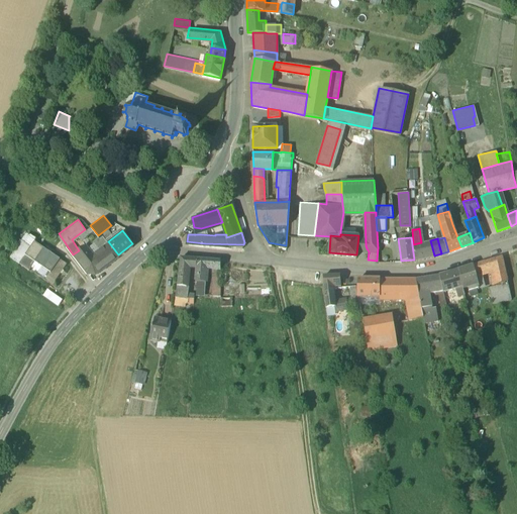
[(33,239),(19,262),(28,268),(34,260),(43,246),(33,239)]
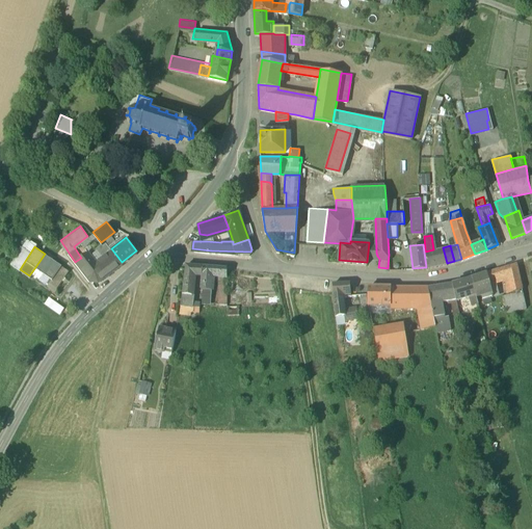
[(433,249),(425,252),(427,267),(447,263),(443,247),(433,249)]
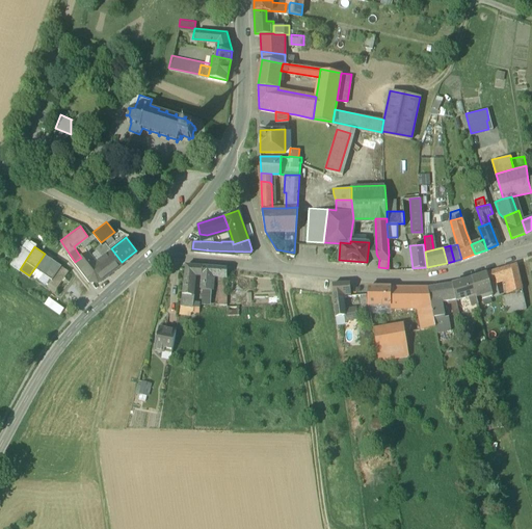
[(111,248),(96,260),(106,274),(122,262),(111,248)]
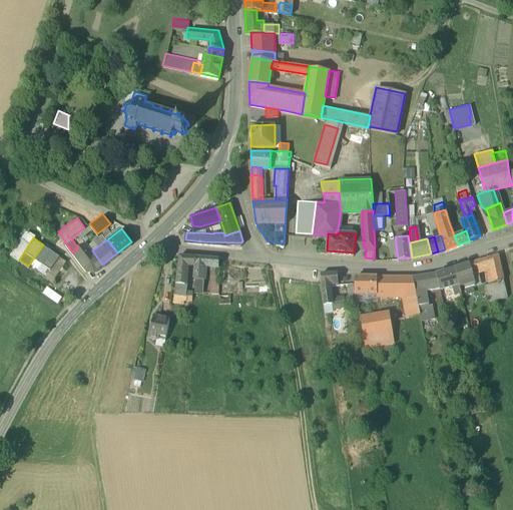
[(92,250),(85,242),(78,248),(91,266),(94,271),(102,265),(92,250)]
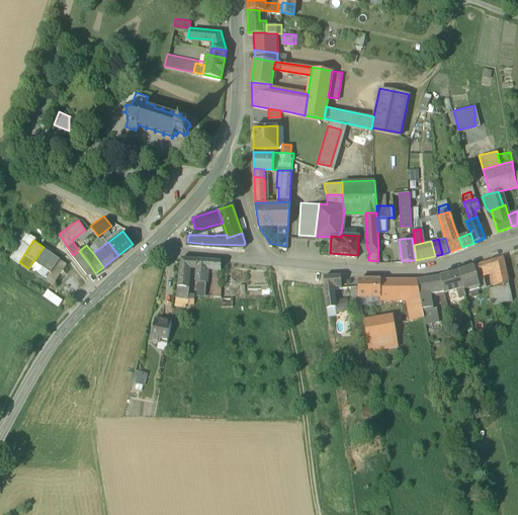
[(366,246),(358,246),(357,255),(356,255),(356,259),(368,260),(369,252),(367,249),(366,246)]
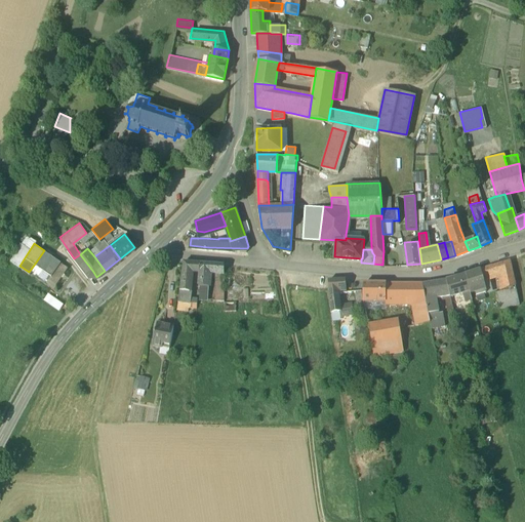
[(68,266),(44,250),(35,264),(50,274),(48,278),(55,283),(68,266)]
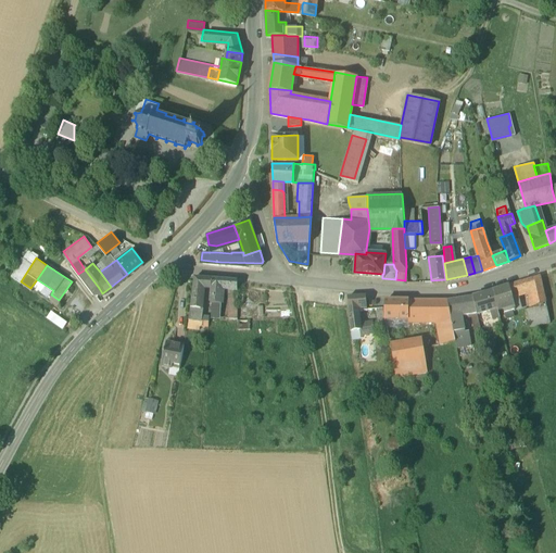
[(99,288),(85,269),(78,274),(92,292),(99,288)]
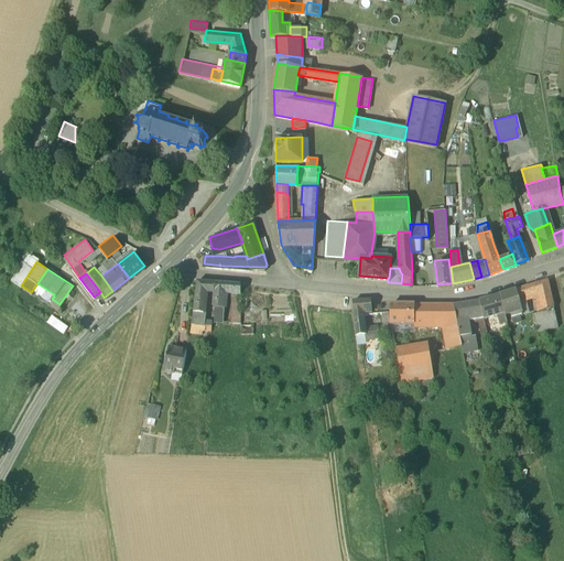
[(215,280),(197,278),(194,301),(194,306),(203,308),(204,308),(206,289),(214,289),(215,280)]
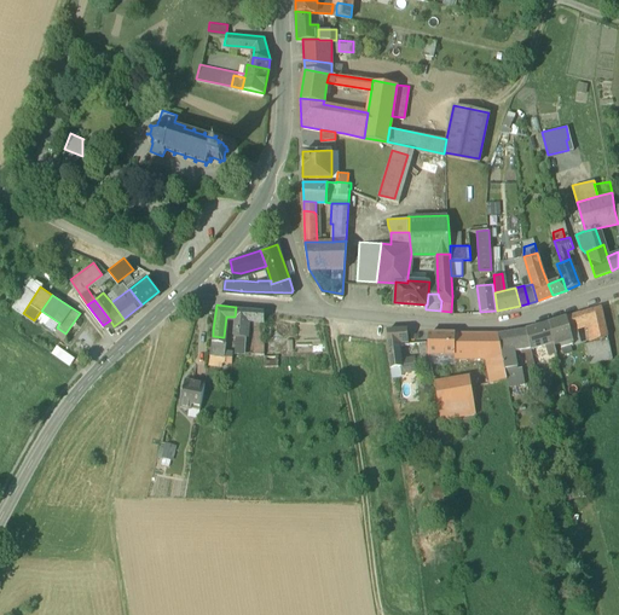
[(601,306),(578,313),(580,323),(589,320),(594,340),(585,343),(589,359),(599,357),(600,360),(612,357),(601,306)]
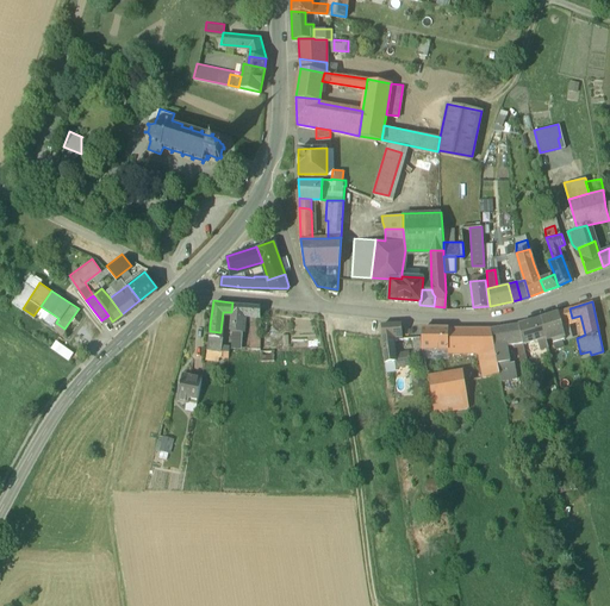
[(244,304),(232,303),(231,312),(230,329),(231,330),(242,330),(243,313),(244,304)]
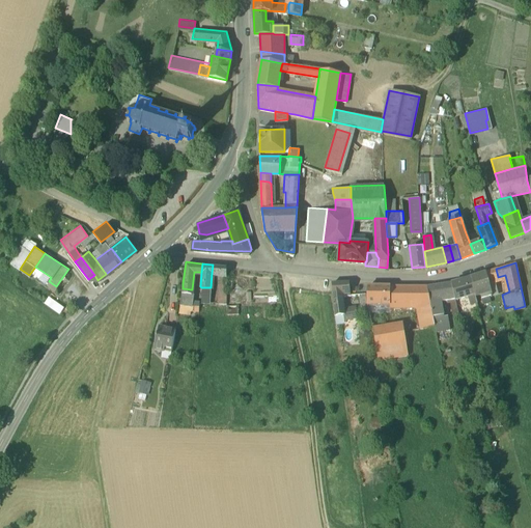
[(496,269),(486,272),(488,280),(498,277),(496,269)]
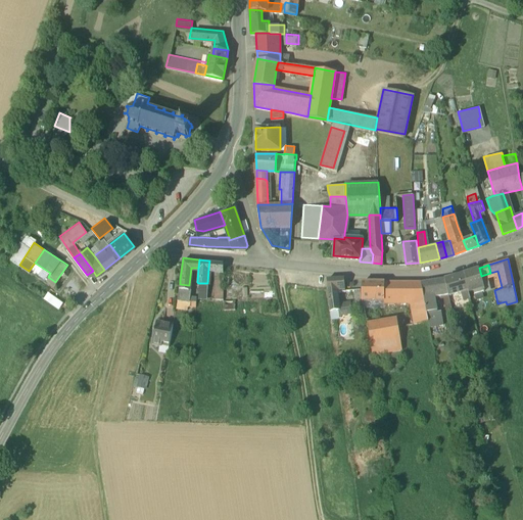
[(479,268),(464,272),(468,288),(468,289),(473,288),(483,285),(481,276),(479,268)]
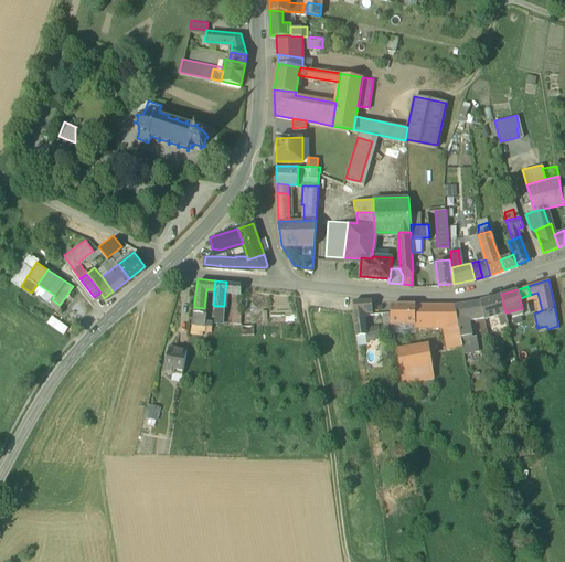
[(501,294),(480,299),(484,317),(499,314),(505,311),(501,294)]
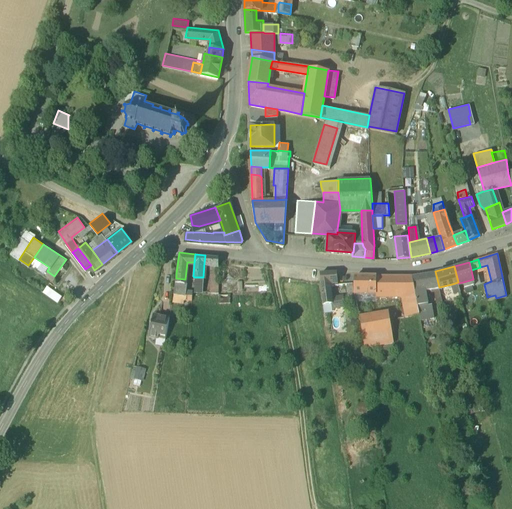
[(349,269),(343,270),(344,280),(346,279),(347,293),(331,296),(331,301),(355,297),(353,290),(354,290),(354,274),(349,274),(349,269)]
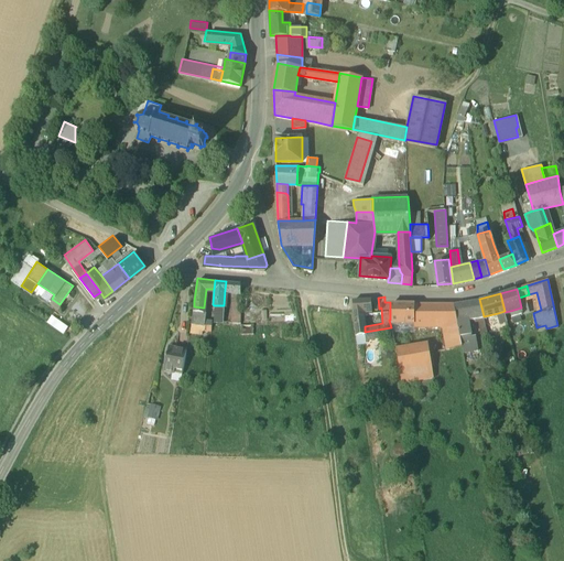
[(370,298),(353,299),(353,309),(351,309),(356,334),(365,332),(365,326),(364,312),(371,311),(371,309),(370,298)]
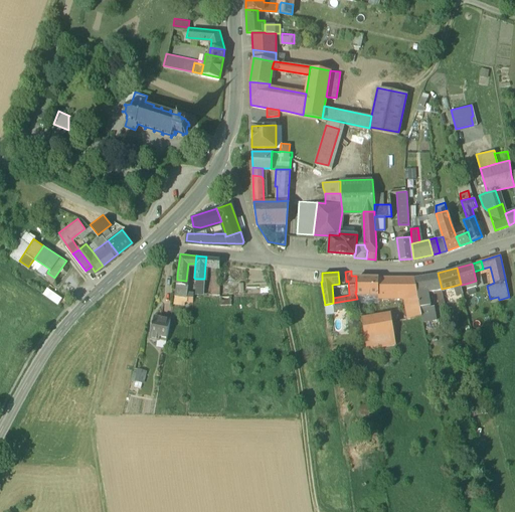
[(438,273),(430,275),(432,290),(442,289),(438,273)]
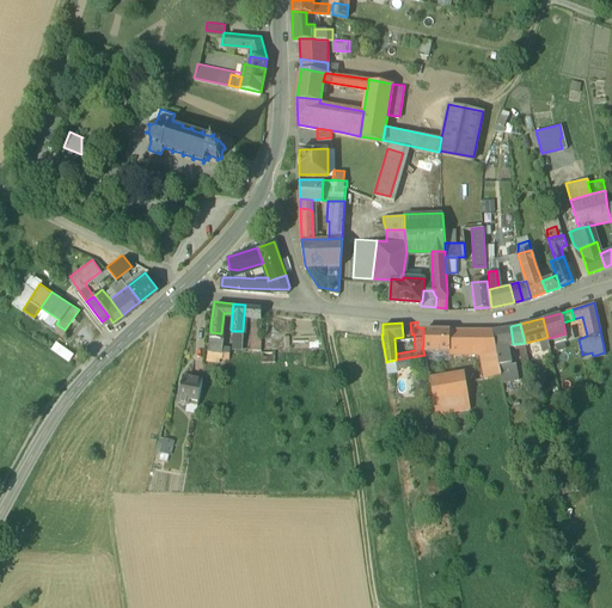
[(510,326),(493,329),(496,351),(497,357),(509,355),(508,348),(509,348),(509,345),(513,344),(510,326)]
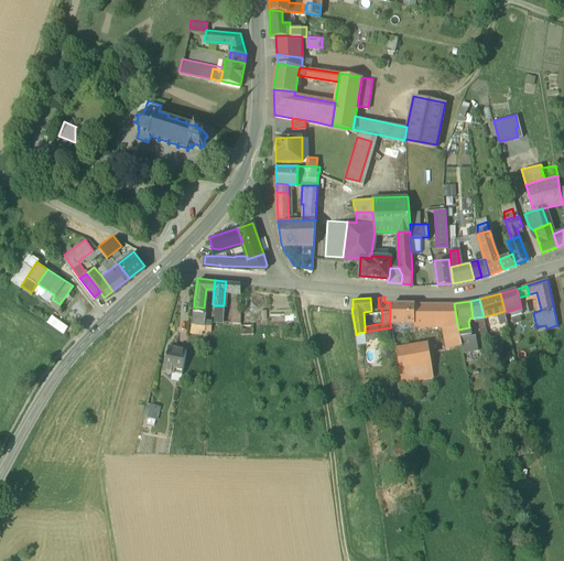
[(414,302),(390,302),(390,320),(390,322),(414,323),(414,302)]
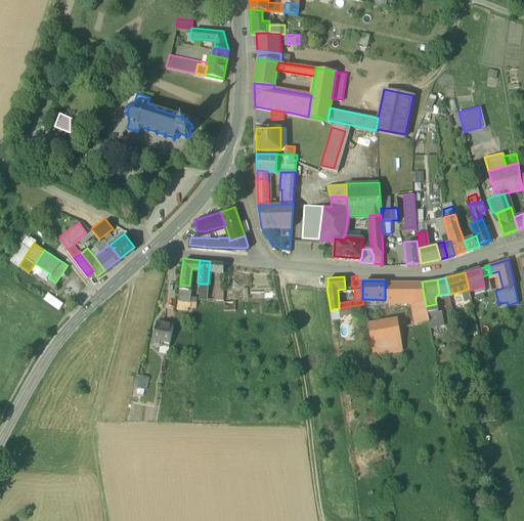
[(395,281),(385,280),(385,300),(394,299),(395,281)]
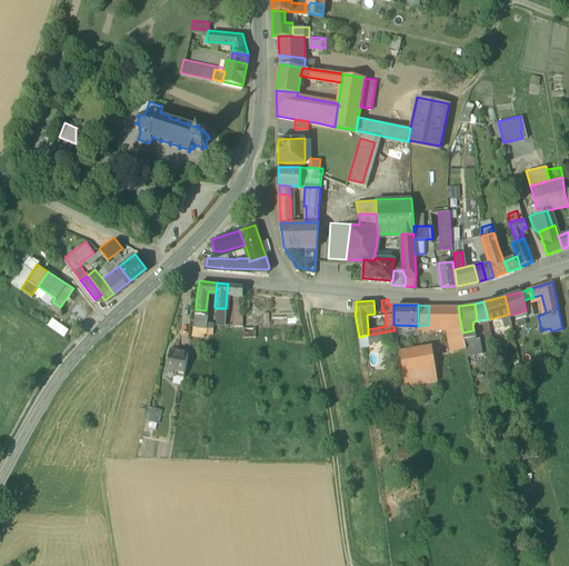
[(458,306),(429,306),(428,325),(428,327),(461,327),(458,306)]
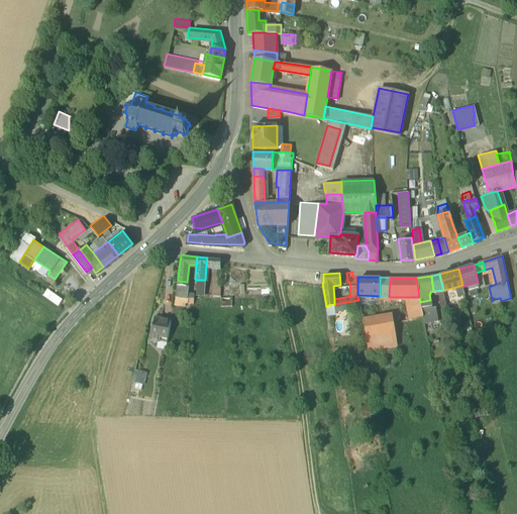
[(205,280),(196,280),(196,289),(205,289),(220,290),(220,281),(205,280)]
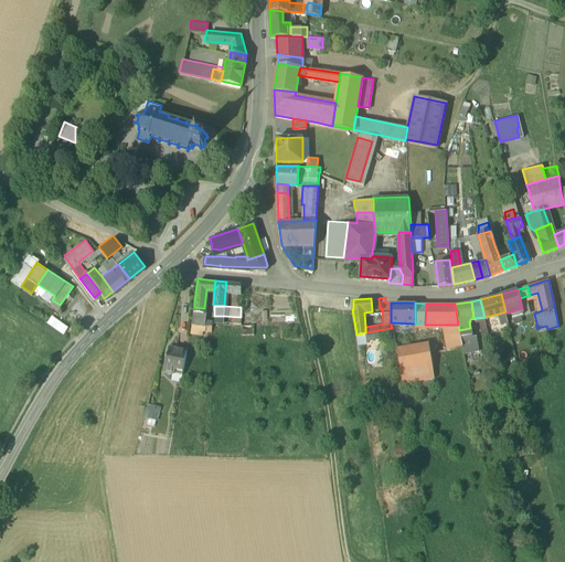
[(203,308),(194,307),(191,327),(211,329),(212,320),(208,319),(208,324),(203,324),(203,308)]
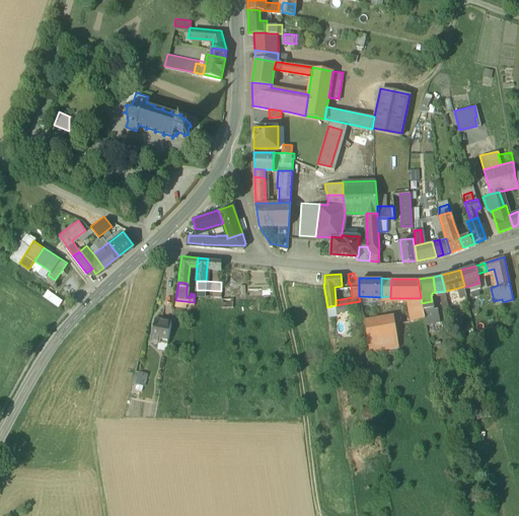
[(54,291),(49,297),(59,304),(64,298),(54,291)]
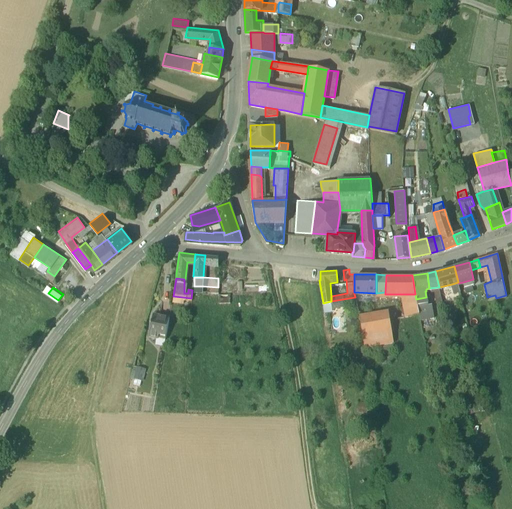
[(229,293),(218,293),(218,301),(229,300),(229,293)]
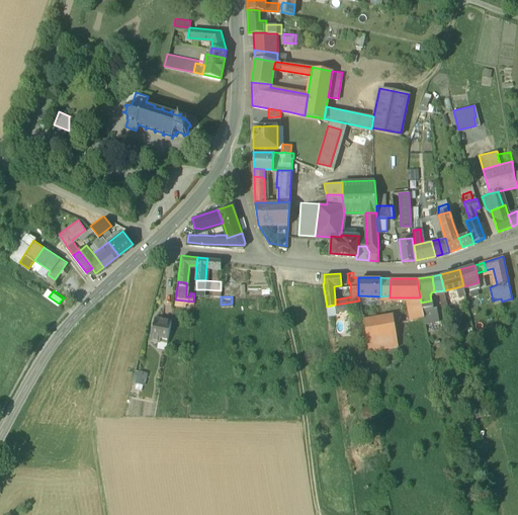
[(365,297),(359,297),(362,313),(372,310),(370,303),(368,304),(367,299),(365,297)]
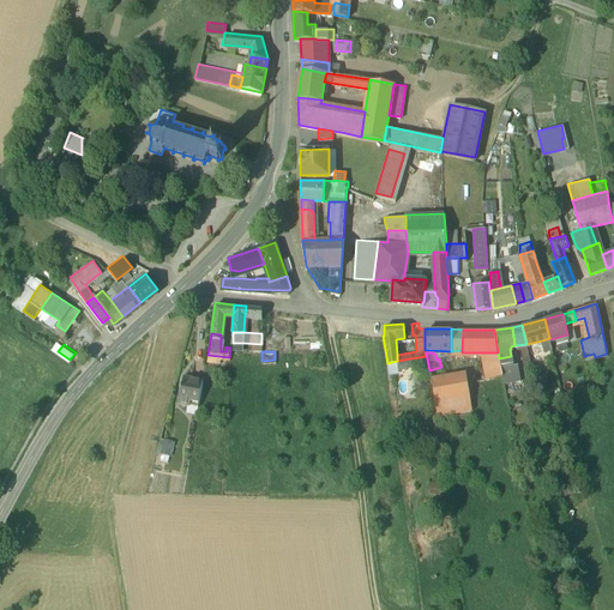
[(512,362),(500,364),(504,381),(519,379),(517,363),(513,364),(512,362)]
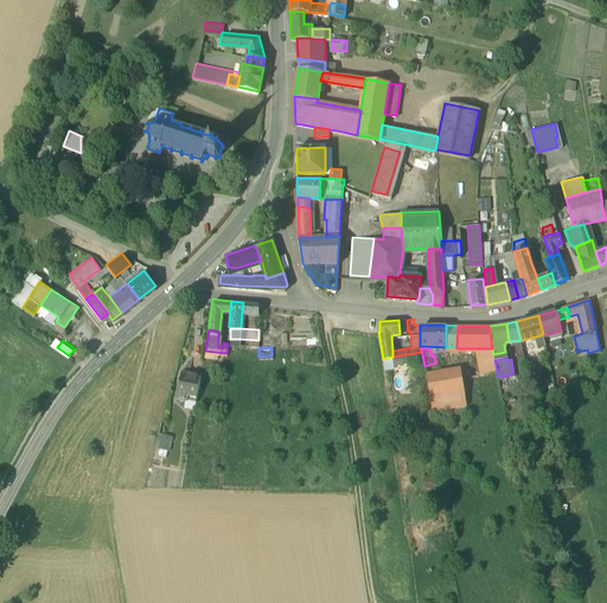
[(200,373),(181,370),(179,380),(178,380),(178,383),(176,396),(196,399),(200,373)]
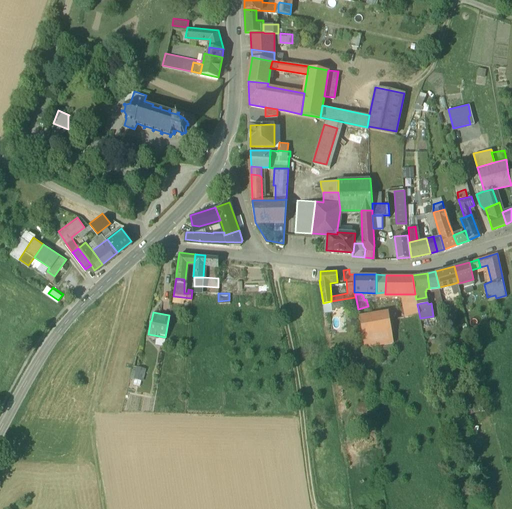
[(389,312),(360,316),(362,333),(391,328),(389,312)]
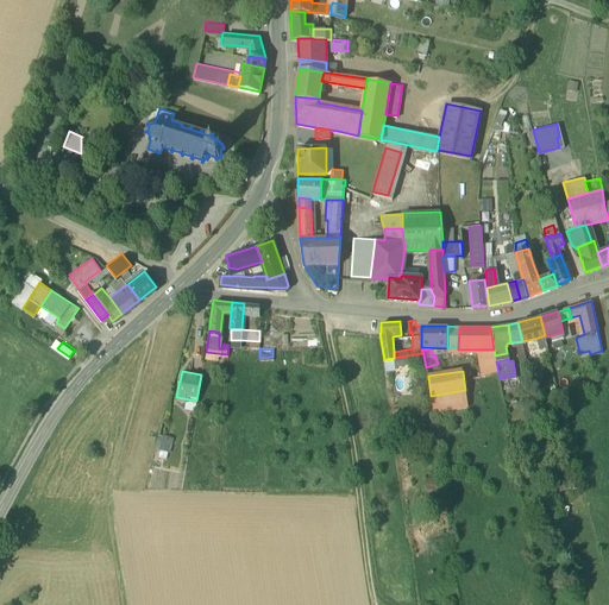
[(465,390),(431,396),(433,410),(468,404),(465,390)]
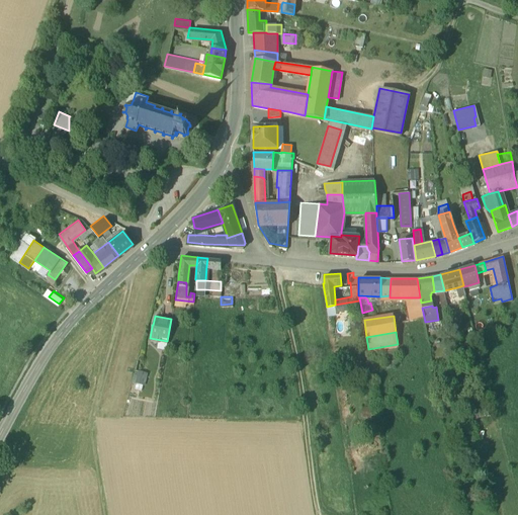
[(376,349),(368,349),(370,362),(377,361),(376,349)]
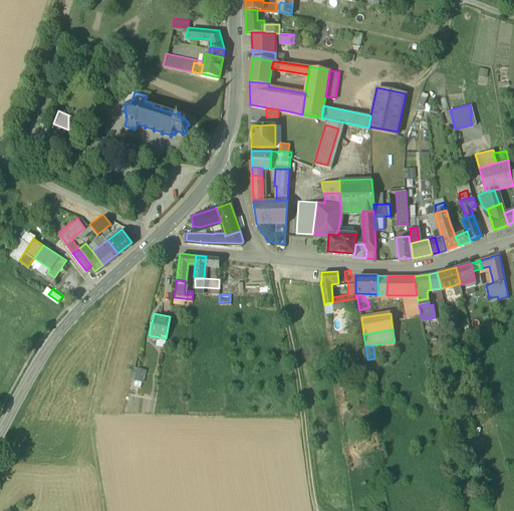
[(163,362),(162,374),(170,375),(171,363),(163,362)]
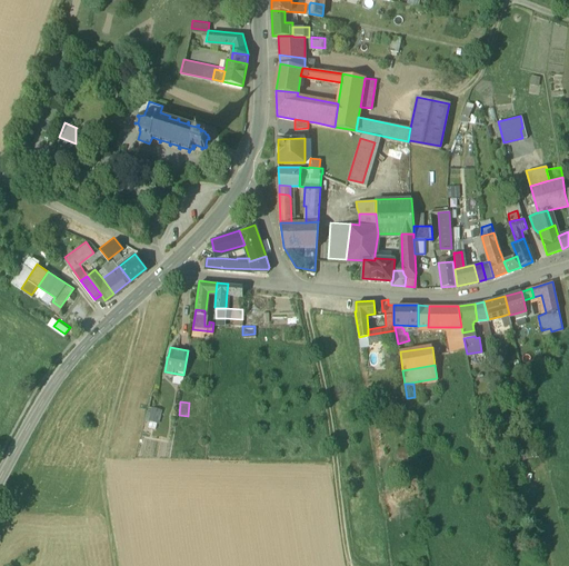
[(147,418),(150,419),(149,425),(158,427),(163,407),(151,404),(147,418)]
